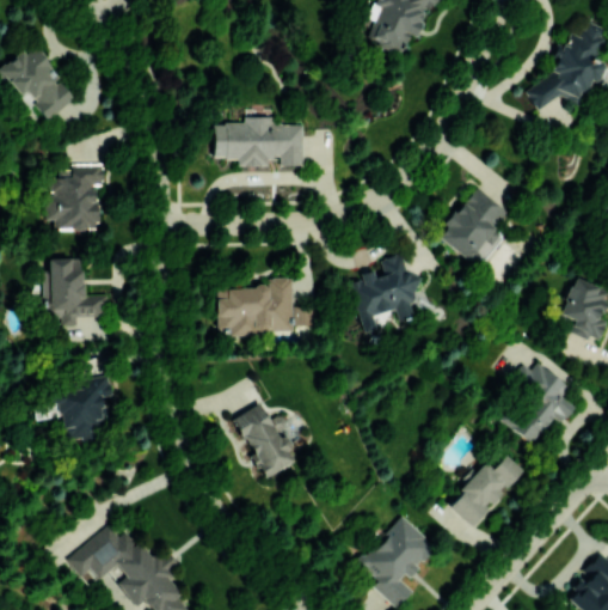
[(376,0),(368,18),(375,22),(368,40),(398,54),(403,53),(410,38),(417,36),(425,17),(423,8),(446,2),(444,0),(376,0)]
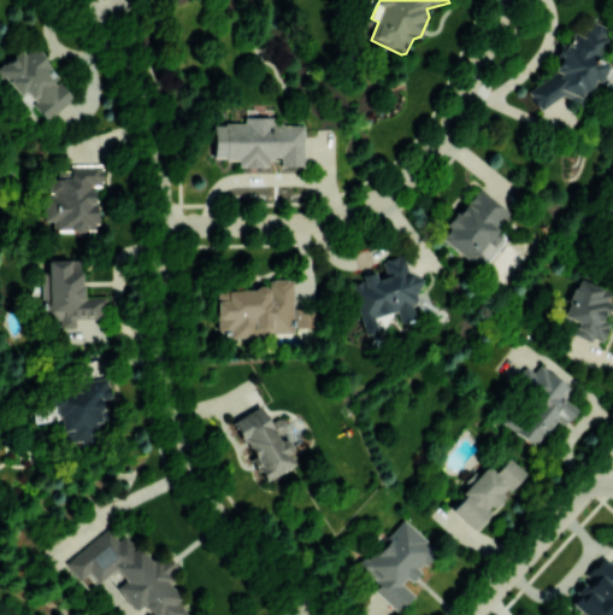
[(529,93),(541,112),(565,98),(578,105),(583,101),(588,95),(591,93),(599,81),(602,83),(612,66),(600,59),(612,39),(612,33),(595,22),(585,39),(576,34),(571,42),(563,48),(558,54),(561,60),(552,78),(529,93)]
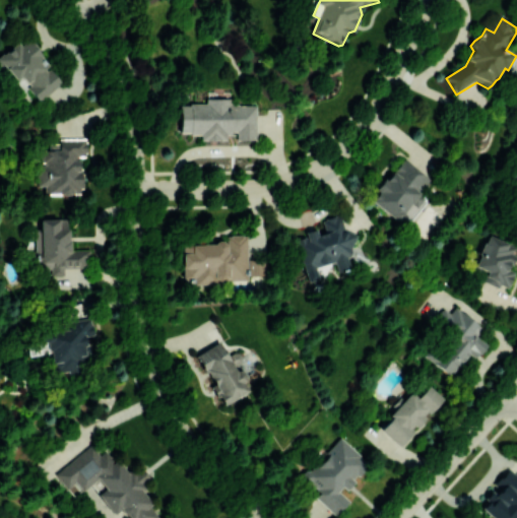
[(64,85),(50,67),(52,66),(29,39),(2,61),(27,93),(31,90),(42,103),(64,85)]
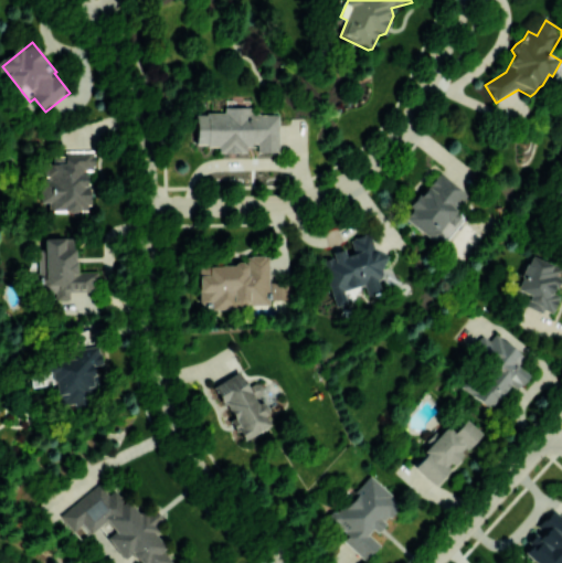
[(282,116),(254,116),(254,108),(226,108),(226,115),(199,114),(198,147),(221,147),(221,155),(248,155),(248,147),(260,147),(260,153),(281,153),(282,116)]
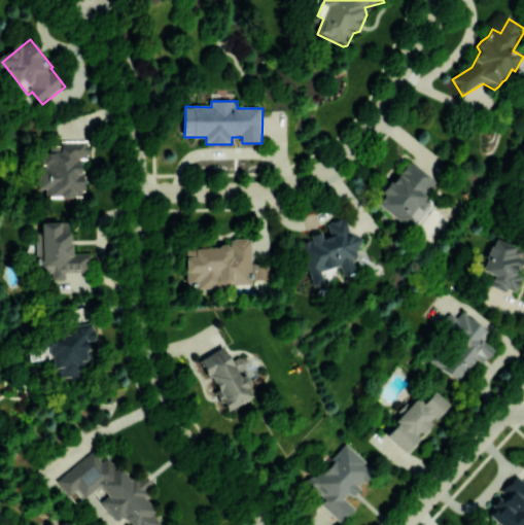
[(90,143),(55,143),(55,153),(46,153),(46,169),(40,169),(40,190),(48,190),(48,199),(84,199),(84,160),(90,160),(90,143)]
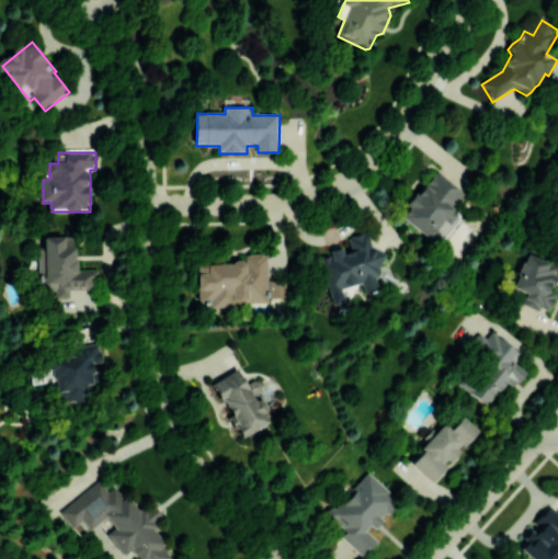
[(433,241),(437,237),(445,241),(463,218),(454,212),(466,195),(436,172),(401,217),(433,241)]
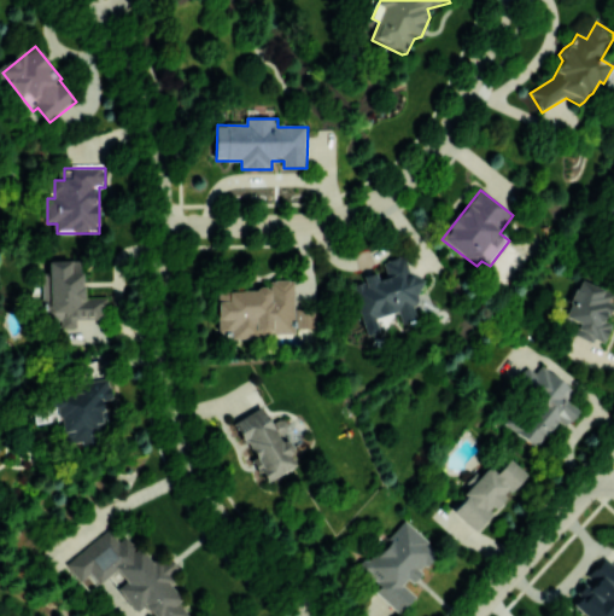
[(613,203),(608,216),(613,219),(613,230),(602,260),(613,265),(613,203)]
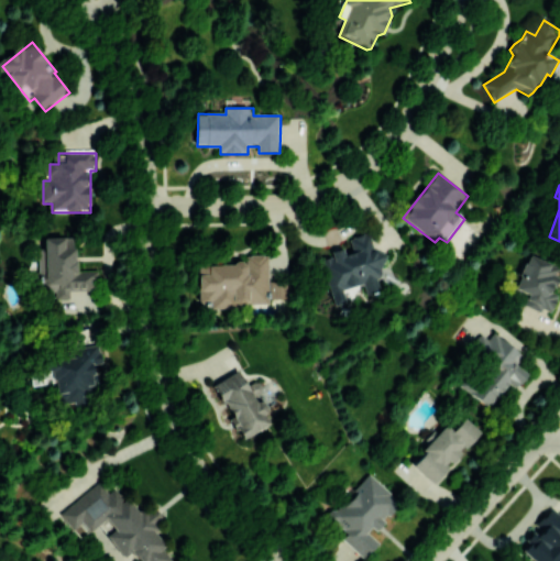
[(336,307),(348,304),(344,290),(365,285),(368,296),(382,293),(377,279),(387,276),(375,233),(351,240),(353,249),(333,254),(335,257),(324,261),(336,307)]
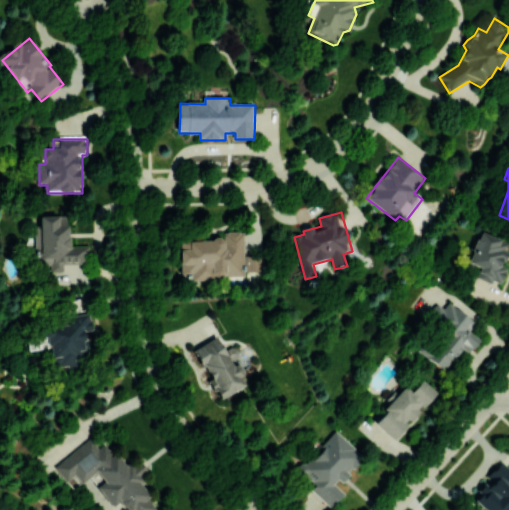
[(70,247),(70,217),(42,217),(42,229),(38,229),(39,272),(65,272),(65,266),(90,265),(90,247),(70,247)]
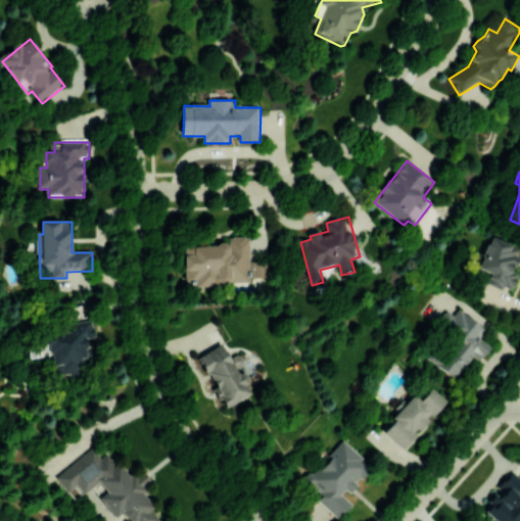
[(479,270),(492,274),(488,284),(513,293),(519,278),(519,275),(515,273),(519,262),(519,252),(512,249),(513,245),(491,237),(479,270)]
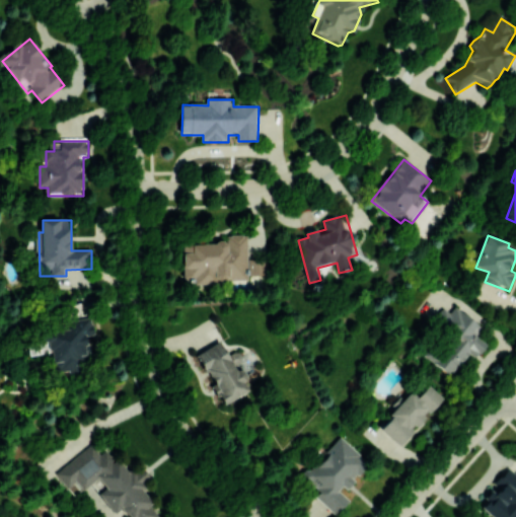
[(185,245),(185,284),(250,283),(250,277),(266,277),(266,261),(249,262),(248,236),(228,236),(228,244),(185,245)]
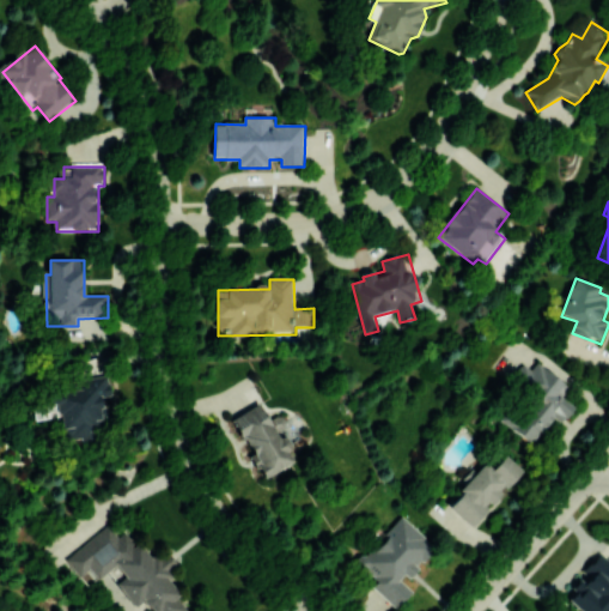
[(571,388),(539,363),(524,382),(537,393),(519,416),(511,411),(503,422),(533,446),(555,418),(564,425),(576,410),(562,399),(571,388)]
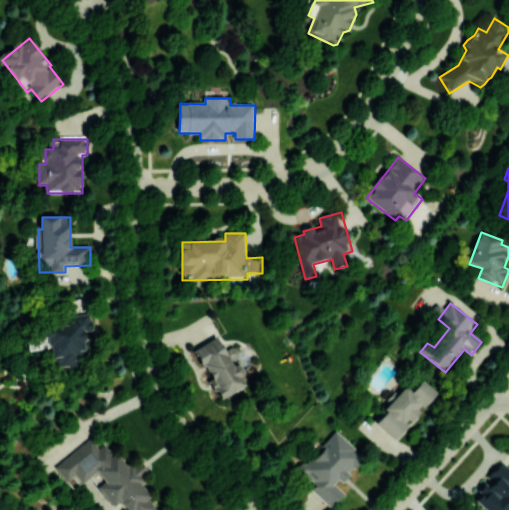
[(89,364),(86,333),(94,332),(92,319),(39,325),(41,345),(51,344),(54,368),(89,364)]
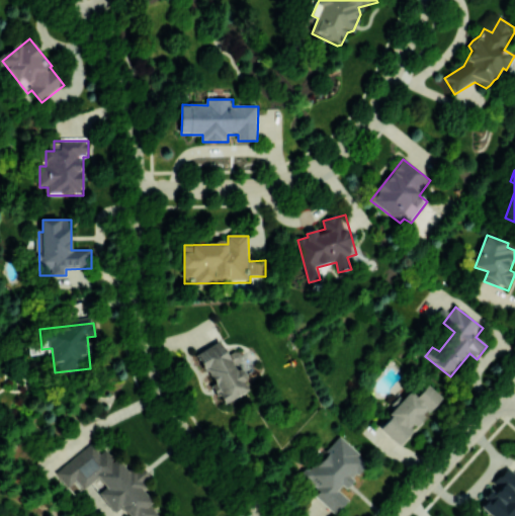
[(225,405),(252,391),(242,371),(238,373),(222,342),(198,354),(225,405)]
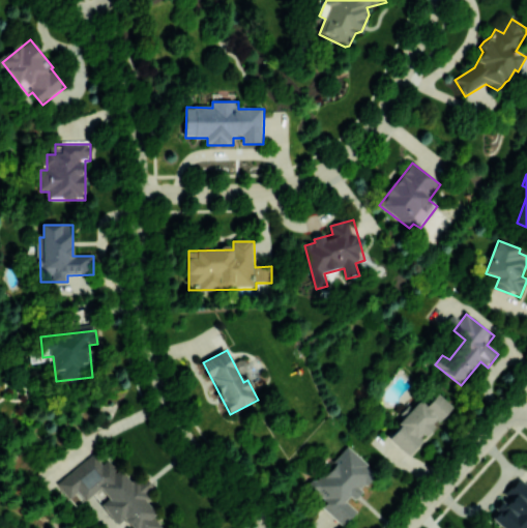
[(408,456),(434,427),(435,428),(452,407),(438,393),(428,406),(419,399),(403,417),(406,419),(388,438),(408,456)]
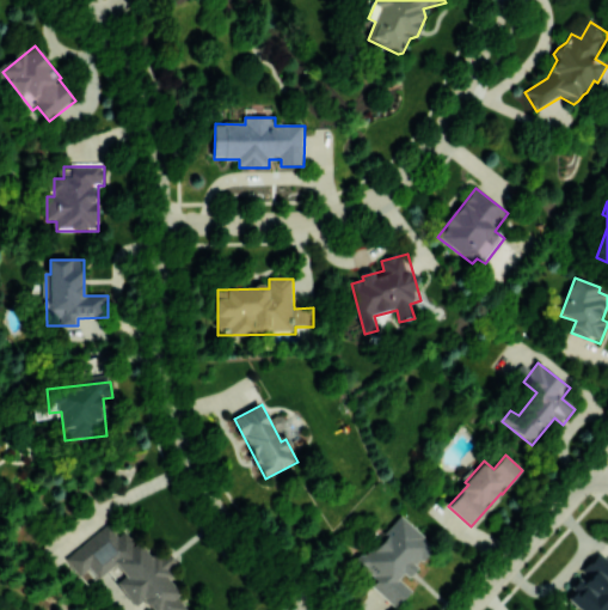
[(395,609),(411,592),(401,583),(435,547),(404,518),(360,565),(378,581),(372,586),(395,609)]
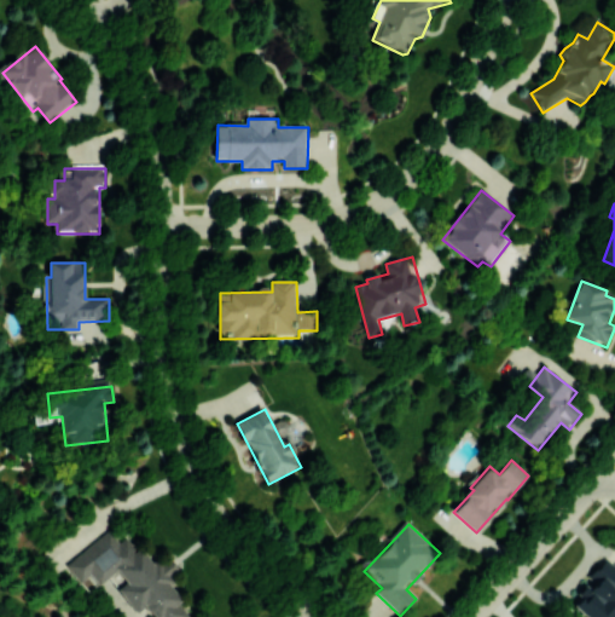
[(68,565),(81,584),(92,577),(99,587),(119,572),(128,584),(120,590),(138,615),(148,607),(154,616),(192,616),(170,587),(181,580),(170,565),(160,574),(132,536),(121,546),(111,532),(68,565)]
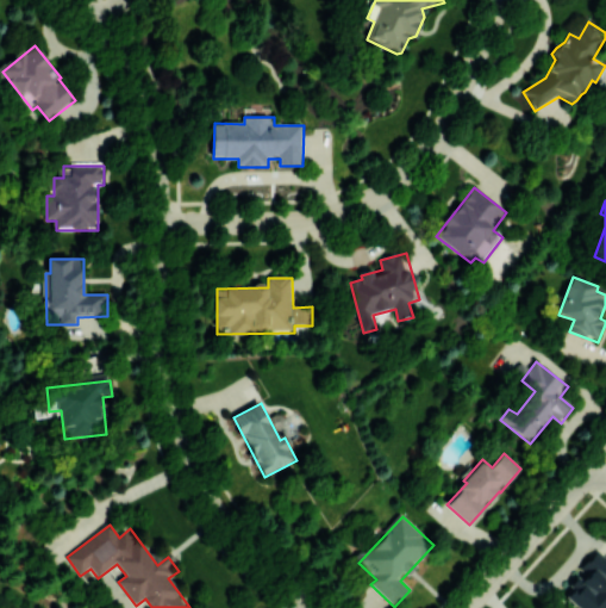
[(605,607),(605,553),(600,550),(579,572),(581,575),(568,589),(574,594),(567,601),(574,607),(605,607)]
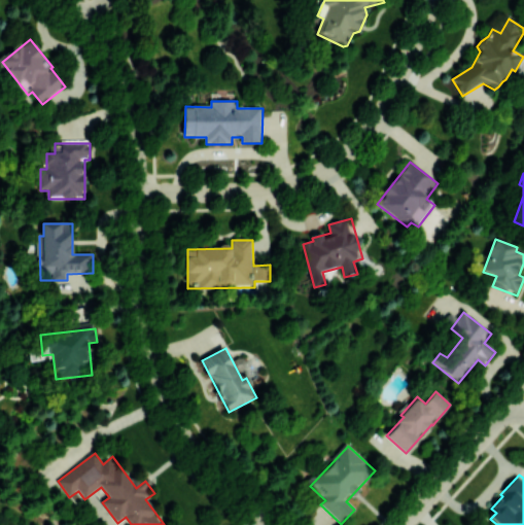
[(130,524),(126,519),(116,524),(109,513),(100,518),(104,524),(130,524)]
